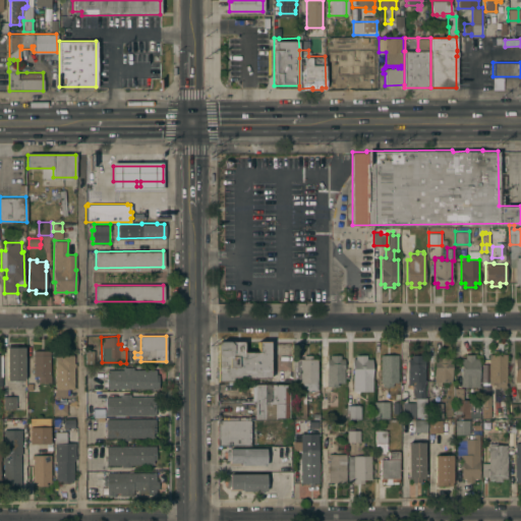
[(236,378),(236,381),(217,381),(217,343),(219,342),(243,342),(243,351),(258,351),(258,342),(270,342),(270,378),(236,378)]
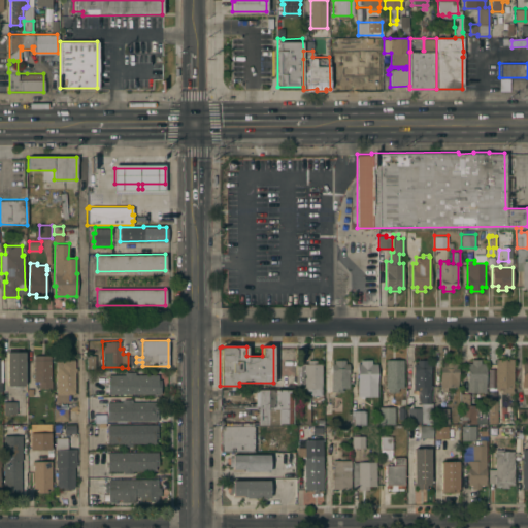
[(24,385),(5,386),(4,353),(24,353),(24,385)]
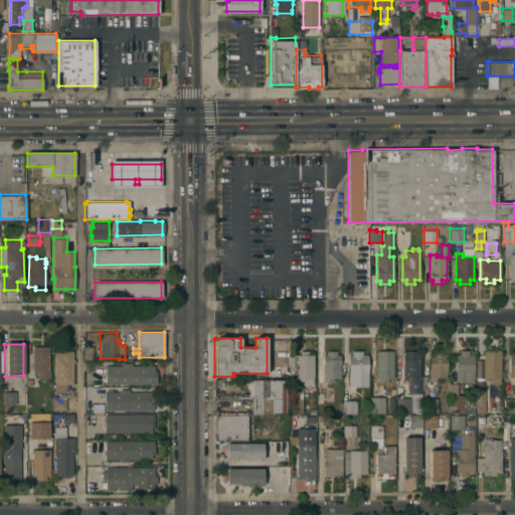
[(33,346),(49,346),(49,369),(50,369),(50,377),(37,377),(37,371),(33,371),(33,346)]
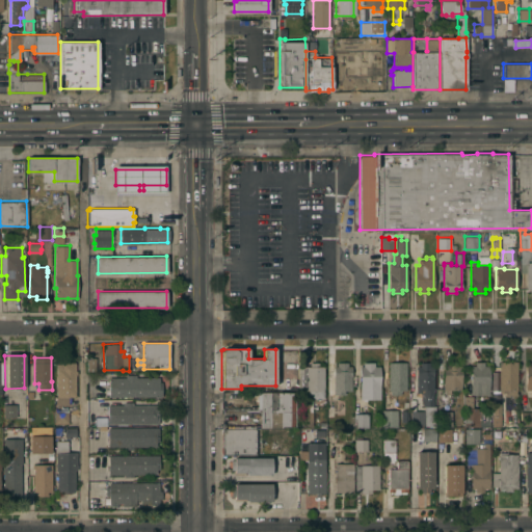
[(87,357),(96,357),(96,370),(87,370),(87,357)]
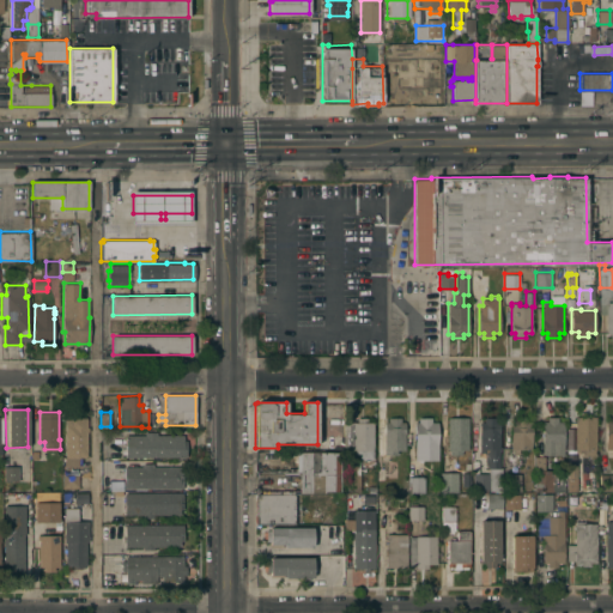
[(575,416),(595,416),(595,448),(595,455),(586,455),(586,448),(582,448),(582,451),(575,451),(575,416)]
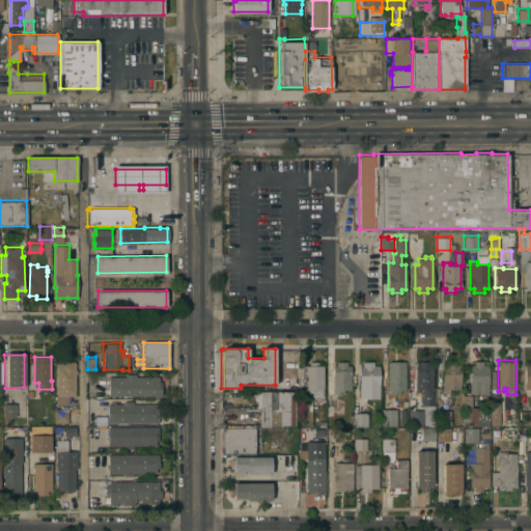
[(56,367),(56,363),(63,363),(63,361),(75,361),(75,369),(77,369),(77,373),(76,373),(75,395),(67,395),(67,422),(53,422),(54,409),(55,409),(56,367)]
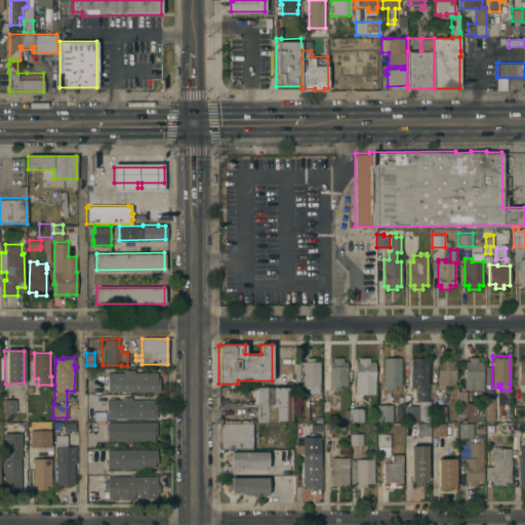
[(320,385),(314,385),(314,388),(303,388),(303,385),(294,385),(294,361),(306,361),(306,357),(316,357),(316,361),(320,361),(320,385)]
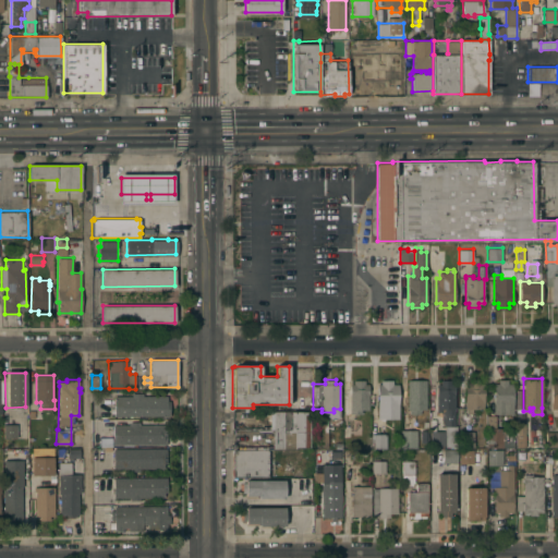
[(368,410),(350,410),(350,384),(353,384),(353,379),(365,379),(365,384),(368,384),(368,410)]
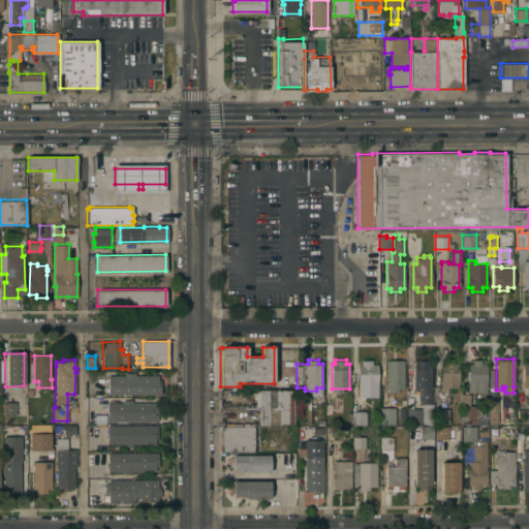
[(359,364),(361,364),(361,360),(372,360),(372,364),(378,364),(378,396),(359,396),(359,364)]
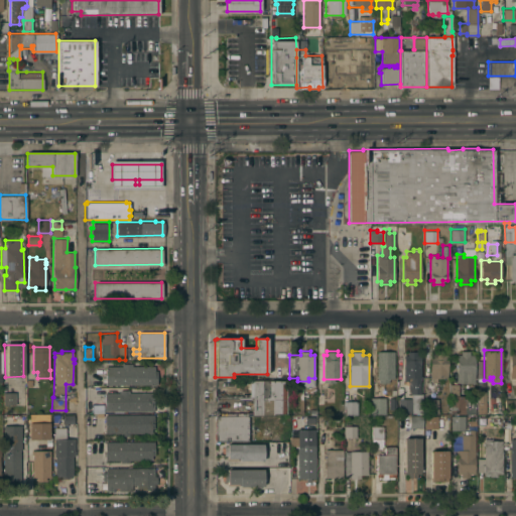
[(377,351),(394,351),(394,378),(389,378),(389,382),(379,382),(379,378),(377,378),(377,351)]
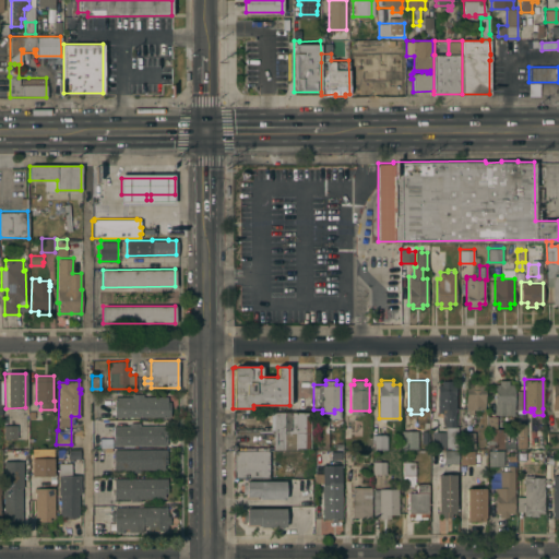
[(455,426),(443,426),(443,412),(437,412),(437,383),(441,383),(441,380),(452,380),(452,383),(455,383),(455,426)]
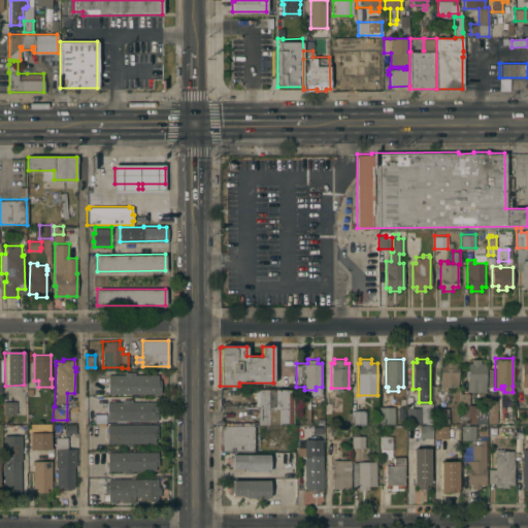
[(440,362),(443,362),(443,359),(454,359),(454,362),(458,362),(458,387),(447,387),(447,391),(441,391),(441,387),(440,387),(440,362)]
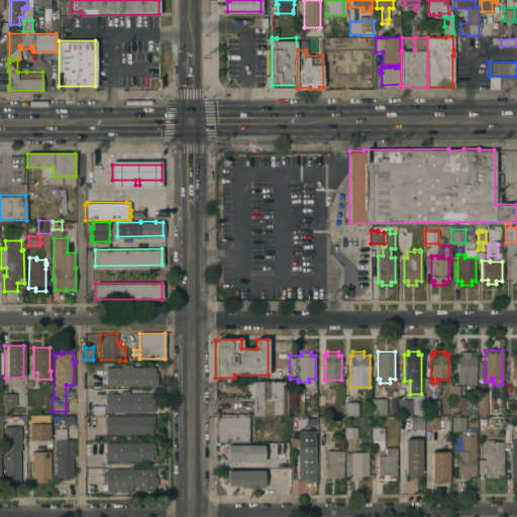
[(457,354),(461,354),(461,351),(471,351),(471,354),(476,354),(476,383),(457,383),(457,354)]
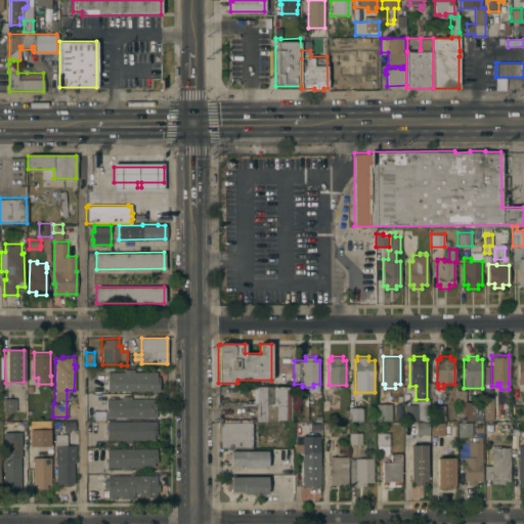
[(107,390),(107,372),(124,372),(124,368),(134,368),(134,372),(157,370),(157,376),(160,376),(160,390),(107,390)]
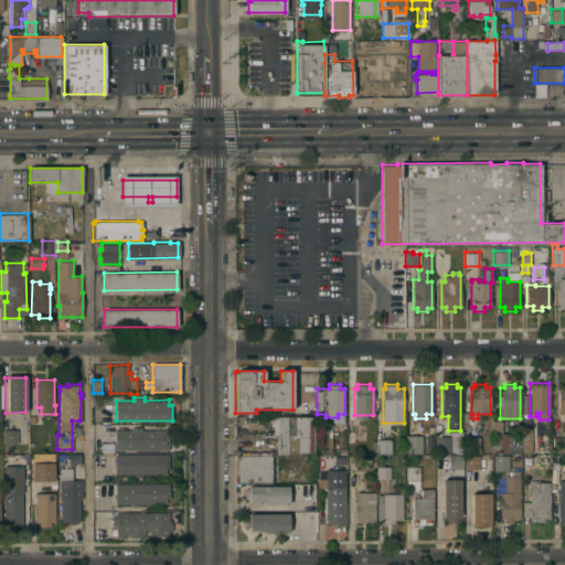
[(236,456),(236,447),(258,447),(258,448),(277,449),(277,416),(313,416),(313,452),(299,451),(299,454),(272,454),(272,456),(236,456)]
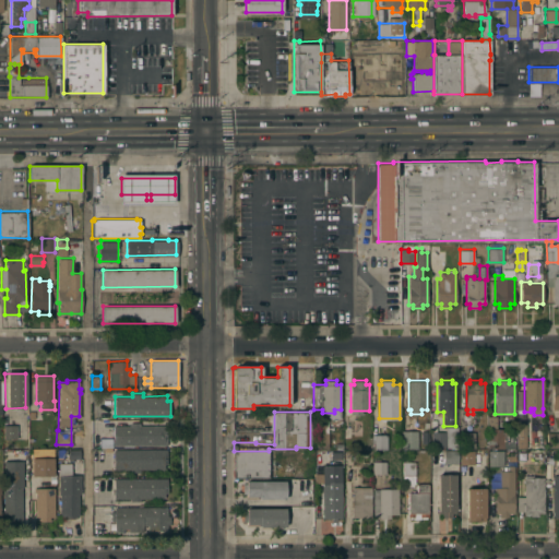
[(515,448),(488,448),(488,416),(496,416),(497,428),(503,428),(503,431),(509,431),(509,435),(515,433),(515,448)]
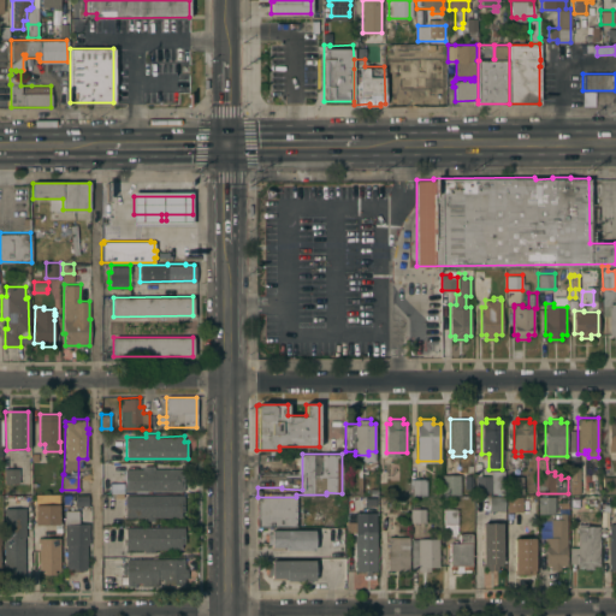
[(361,477),(362,477),(362,493),(348,493),(349,462),(361,463),(361,477)]
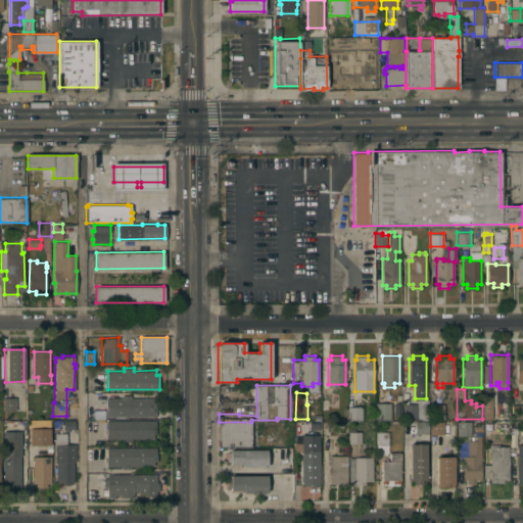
[(106,397),(122,397),(122,394),(131,394),(131,397),(153,397),(153,402),(156,402),(156,416),(106,416),(106,397)]
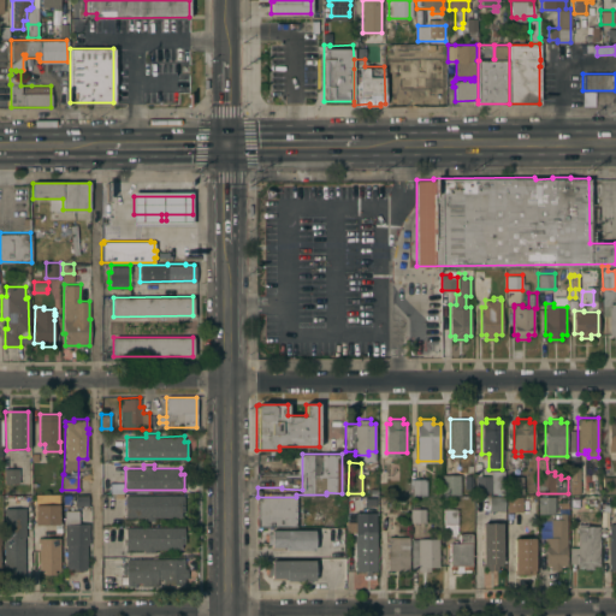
[(460,495),(442,495),(442,474),(452,474),(452,467),(458,467),(458,474),(460,474),(460,495)]
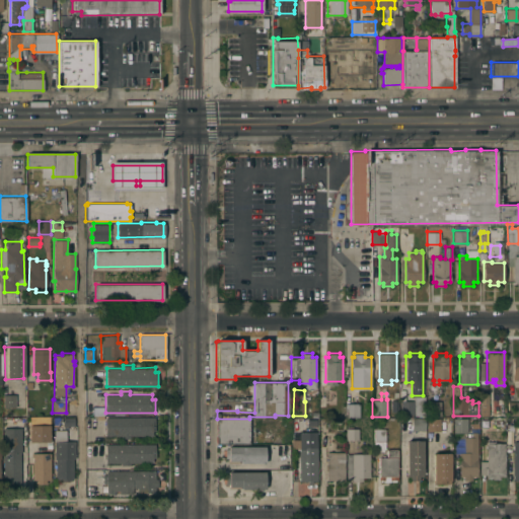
[(489,403),(489,416),(479,416),(479,403),(480,403),(480,393),(489,393),(489,403)]
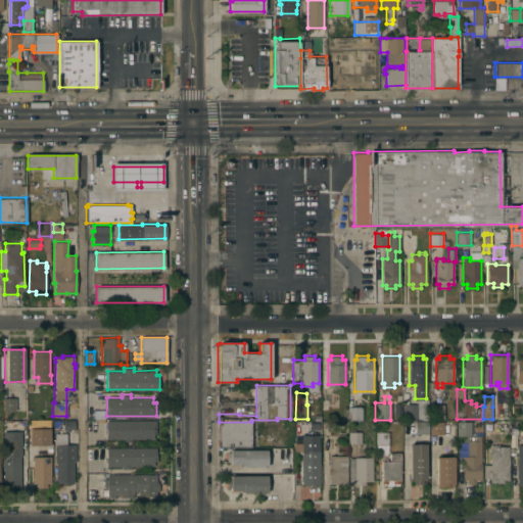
[(2,410),(2,398),(14,398),(14,410),(2,410)]
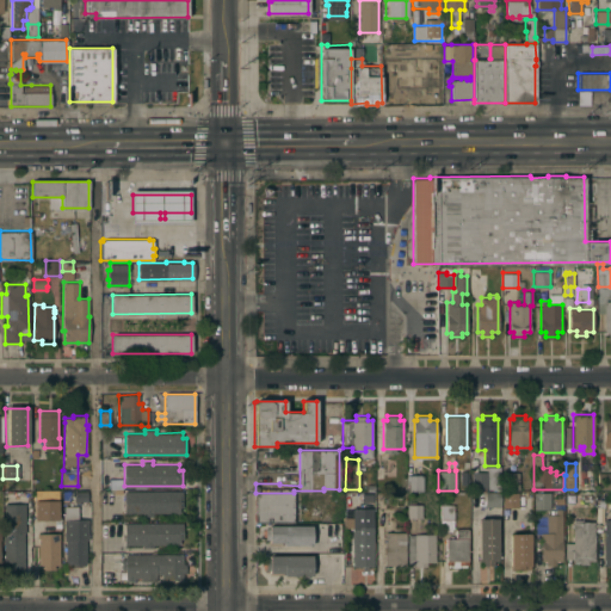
[(488,471),(487,487),(471,487),(471,471),(488,471)]
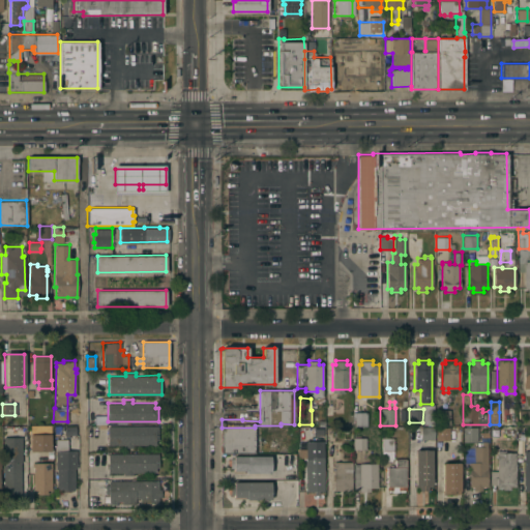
[(450,424),(436,424),(436,409),(450,409),(450,424)]
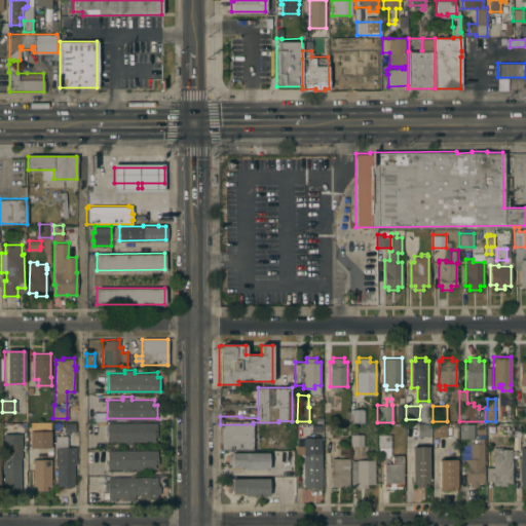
[(525,420),(515,420),(515,406),(525,406),(525,420)]
